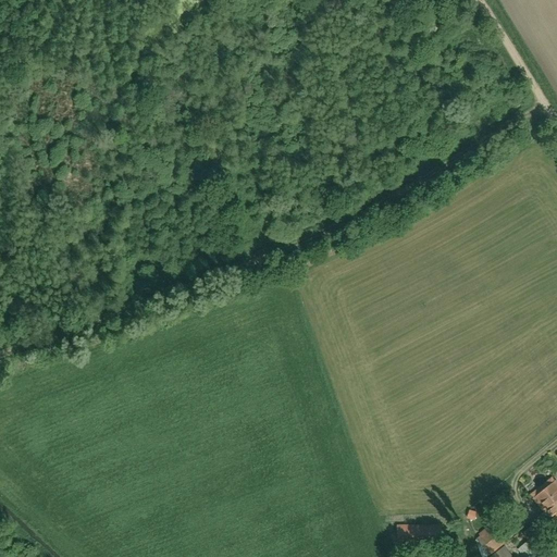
[(545,511),(556,502),(556,483),(555,482),(534,498),(545,511)]
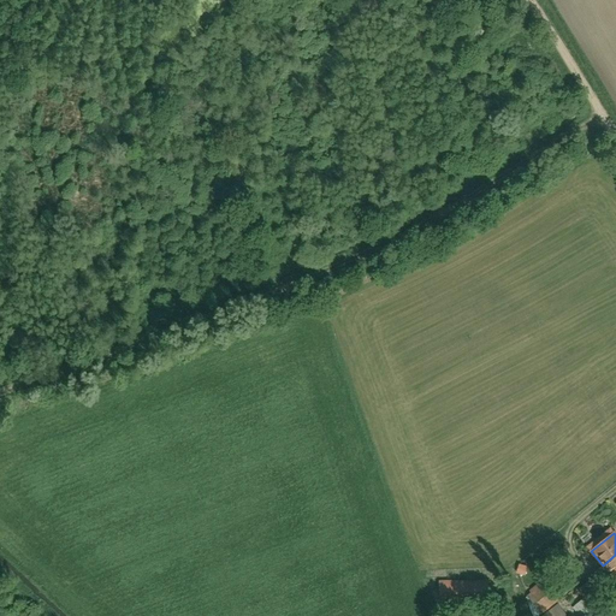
[(615,555),(603,566),(603,567),(598,570),(604,578),(609,574),(615,580),(615,582),(615,555)]
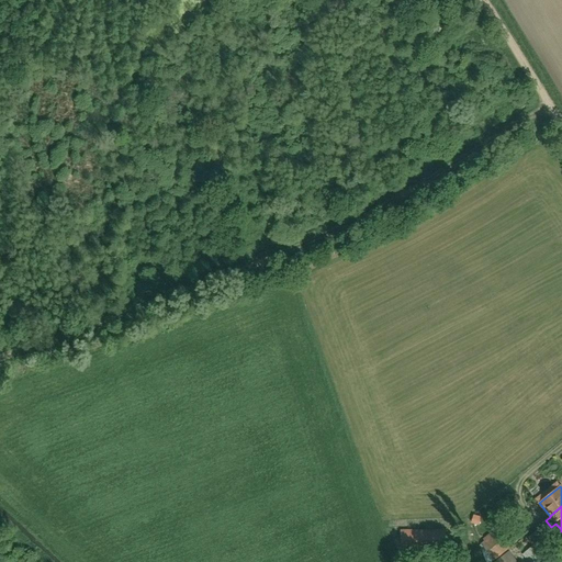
[(485,561),(491,561),(494,560),(495,561),(518,542),(504,525),(481,543),(482,544),(480,546),(485,561)]
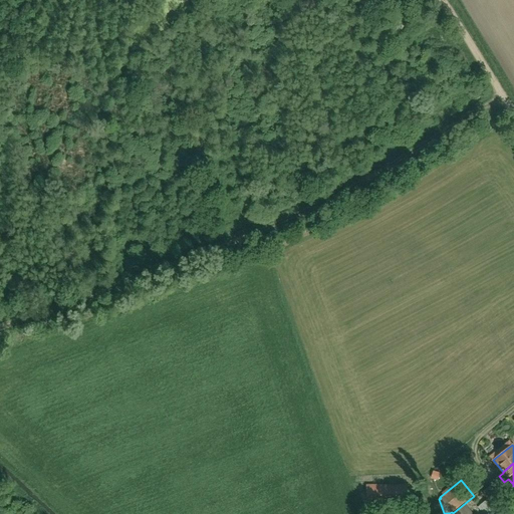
[(408,484),(365,484),(366,500),(409,500),(408,484)]
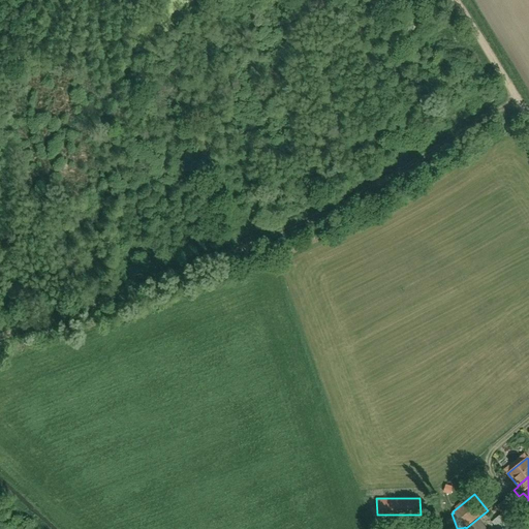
[(511,506),(510,507),(505,499),(496,506),(502,515),(493,522),(498,528),(516,528),(525,522),(511,506)]
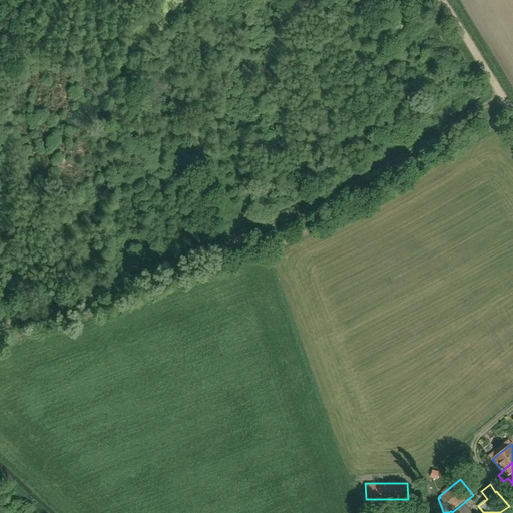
[(451,512),(472,512),(465,503),(451,512)]
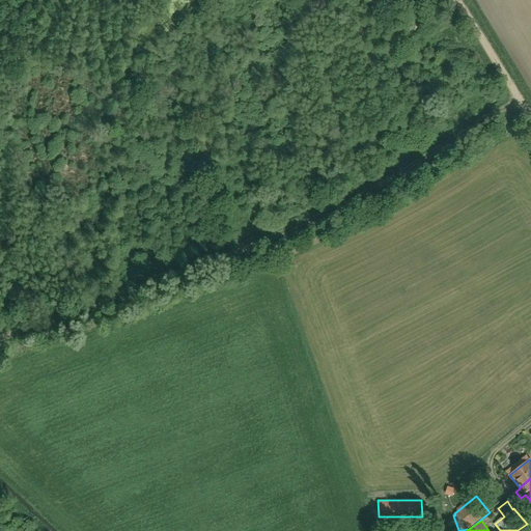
All buildings are outlined.
